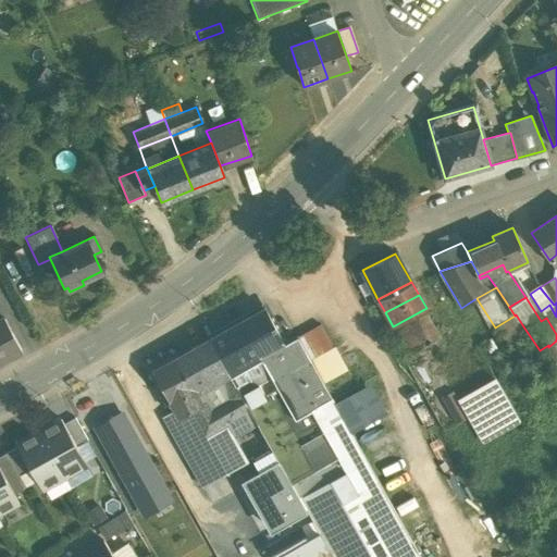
[(477,298),(468,304),(471,309),(480,304),(477,298)]
